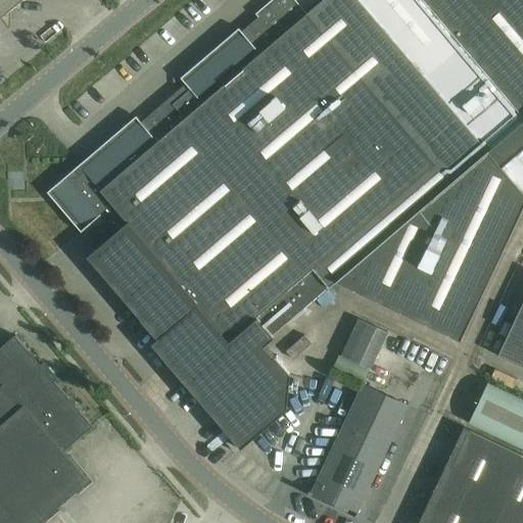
[(0,0),(0,20),(25,0),(0,0)]
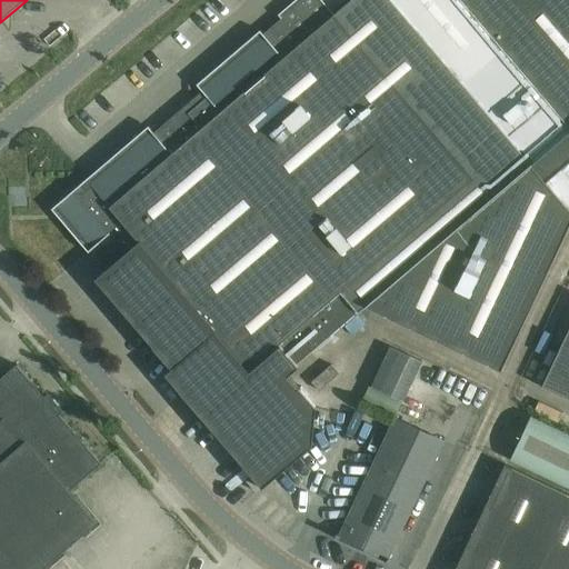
[(350,0),(333,16),(320,0),(296,0),(277,16),(280,20),(262,36),(259,31),(196,86),(201,92),(152,133),(147,128),(50,210),(88,253),(89,251),(106,270),(95,280),(170,369),(165,375),(181,395),(180,395),(181,396),(181,397),(182,396),(199,415),(198,416),(198,417),(199,418),(200,417),(262,489),(311,446),(316,408),(289,376),(298,368),(297,366),(359,312),(359,313),(366,307),(500,372),(568,228),(568,127),(460,0),(350,0)]
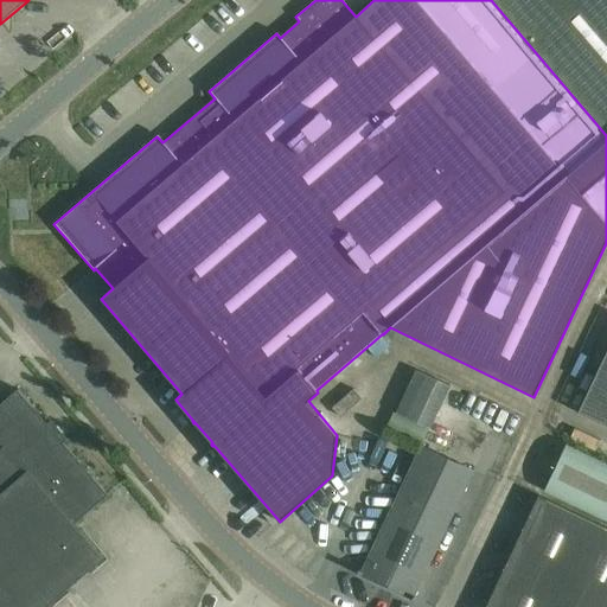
[(606,0),(491,0),(606,135),(606,0)]
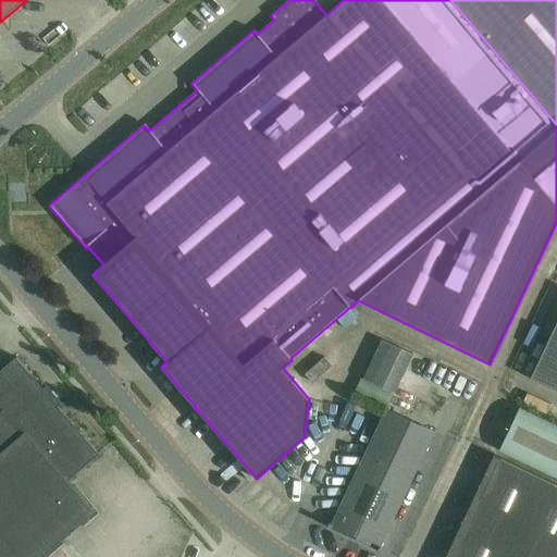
[(350,308),(337,319),(345,327),(358,317),(350,308)]
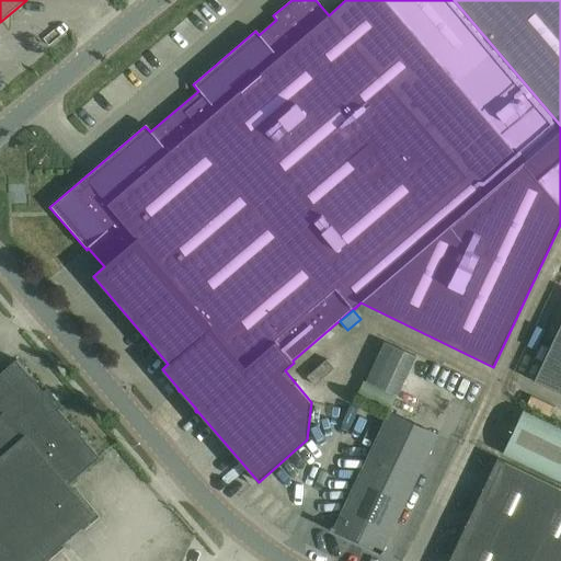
[(341,328),(336,323),(330,329),(334,333),(341,328)]
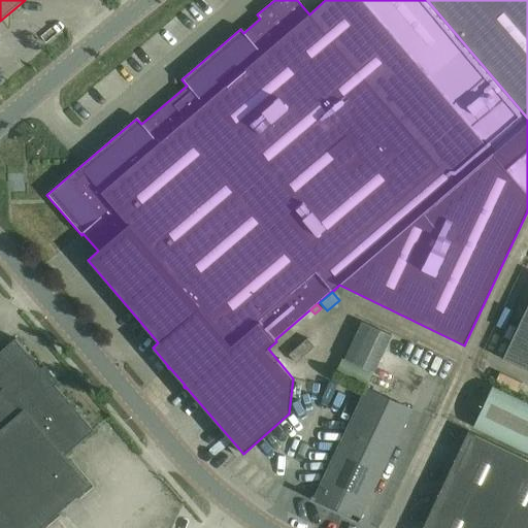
[(527,304),(501,359),(527,371),(527,304)]
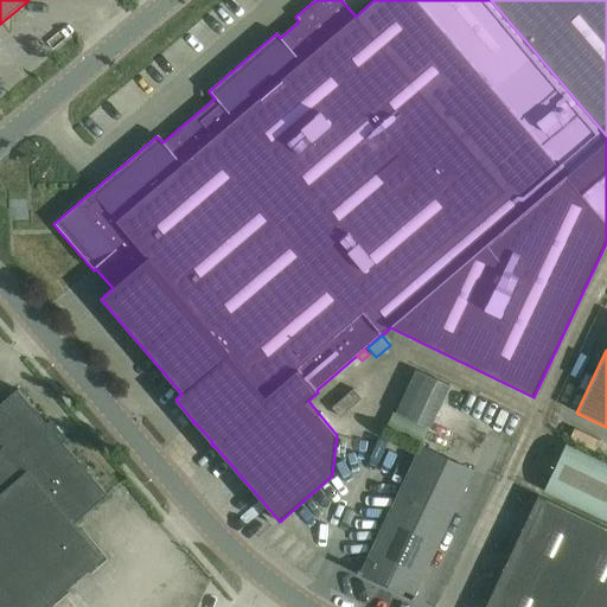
[(415,370),(396,413),(429,429),(448,385),(415,370)]
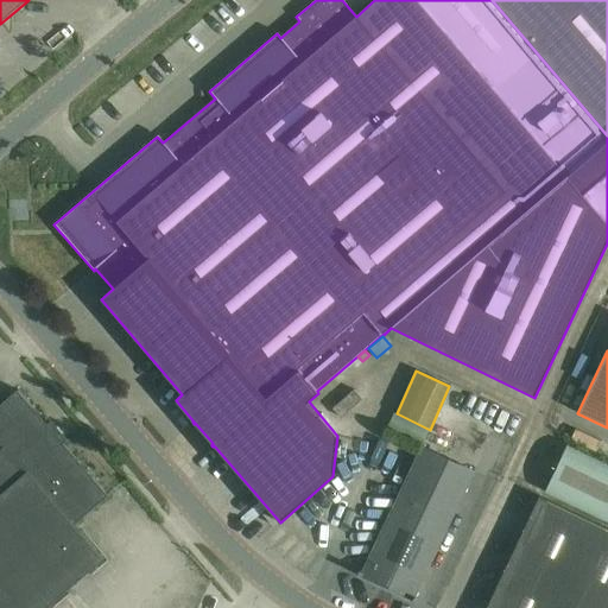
[(340,418),(361,399),(354,390),(331,409),(340,418)]
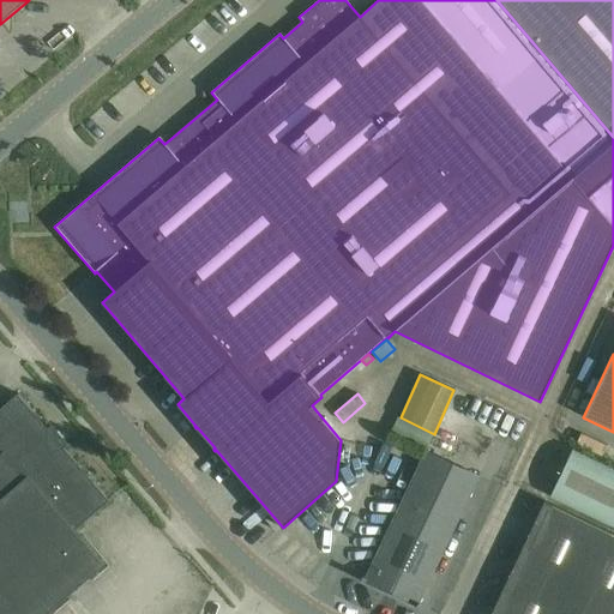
[(0,613),(47,613),(103,566),(74,533),(108,503),(17,396),(0,410),(0,613)]
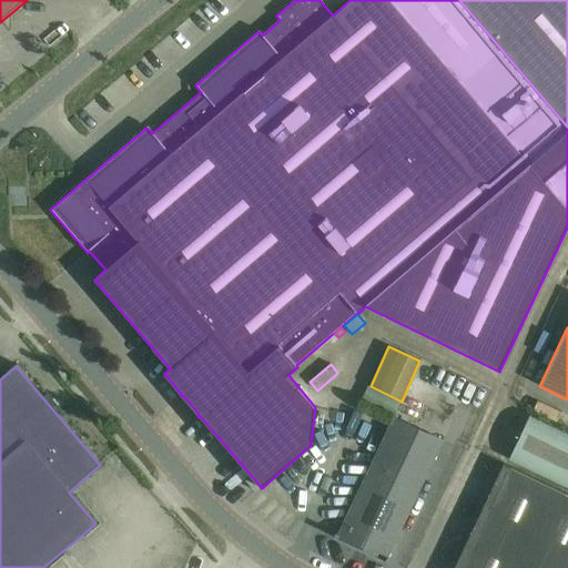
[(353,438),(364,415),(353,411),(343,434),(353,438)]
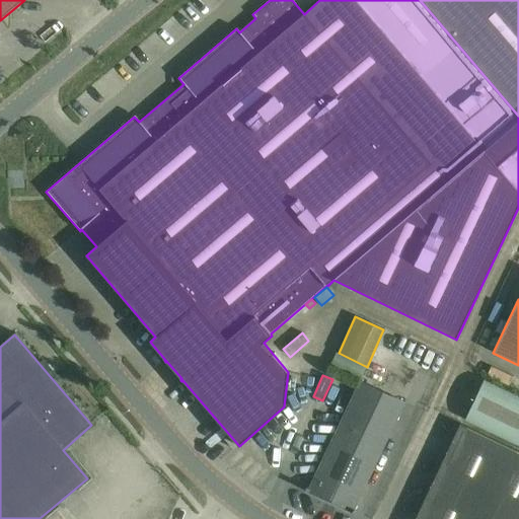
[(518,446),(518,397),(484,381),(464,421),(518,446)]
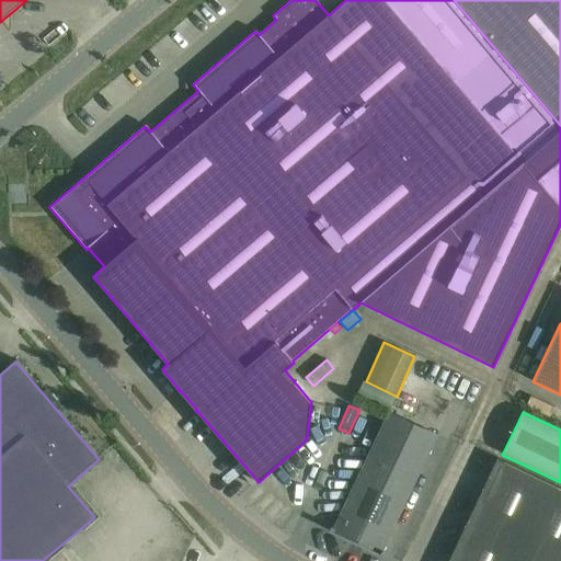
[(389,413),(361,472),(332,533),(380,554),(437,436),(389,413)]
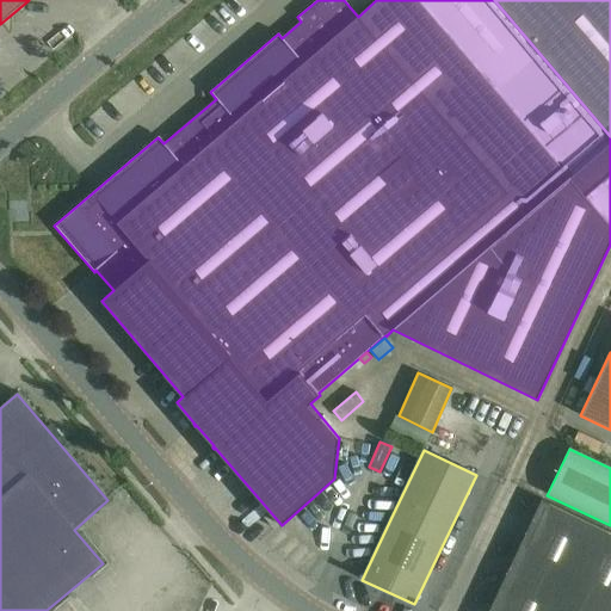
[(610,610),(610,532),(541,500),(487,610),(610,610)]
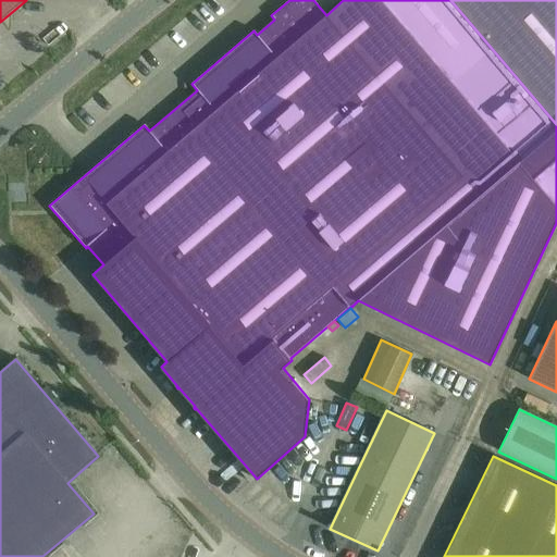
All buildings are outlined.
